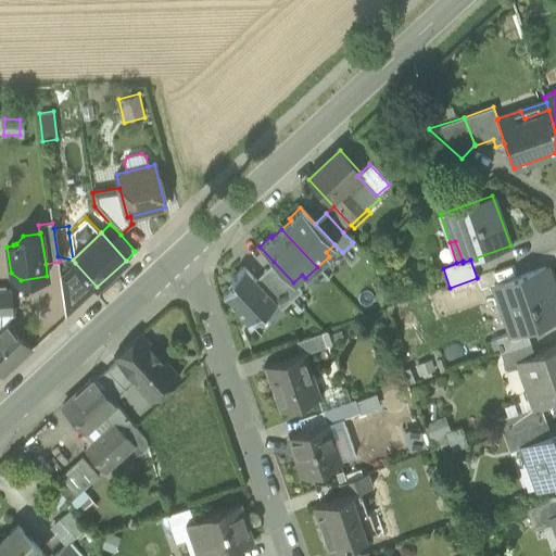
[(293,282),(274,262),(264,270),(291,300),(301,291),(293,282)]
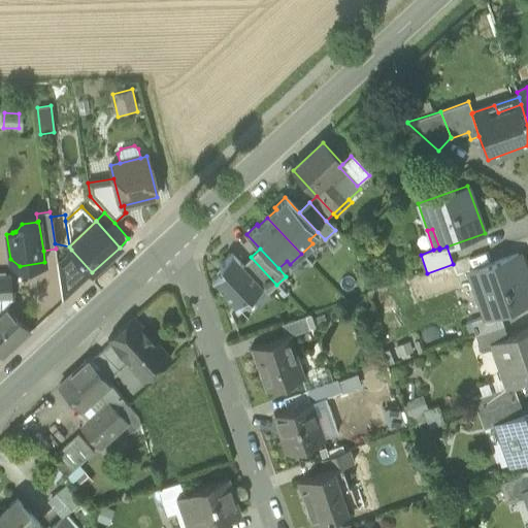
[(92,272),(71,250),(57,263),(62,300),(92,272)]
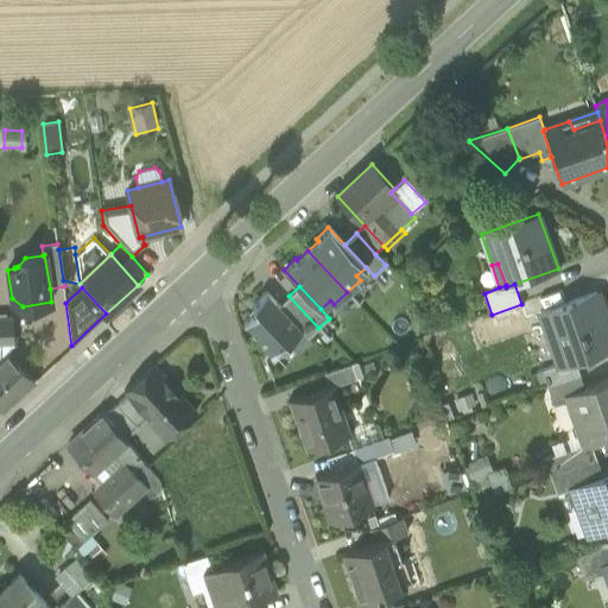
[(302,331),(278,305),(266,292),(252,305),(257,311),(242,323),(271,354),(285,341),(289,344),(302,331)]
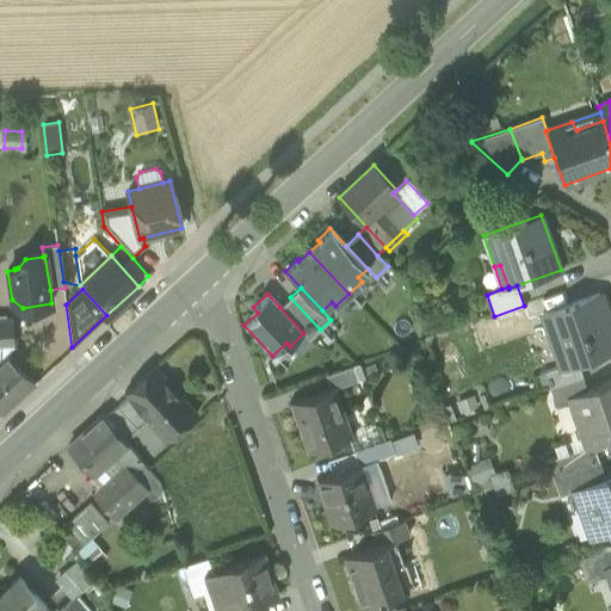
[(572,362),(573,364),(578,363),(610,350),(610,328),(599,294),(543,314),(550,335),(561,332),(572,362)]
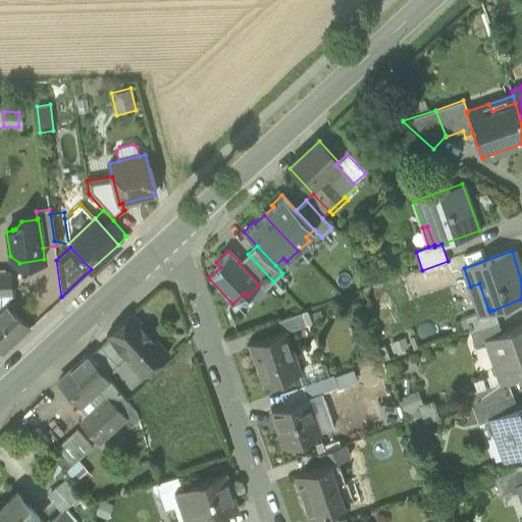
[(273,281),(248,254),(239,262),(259,284),(264,290),(273,281)]
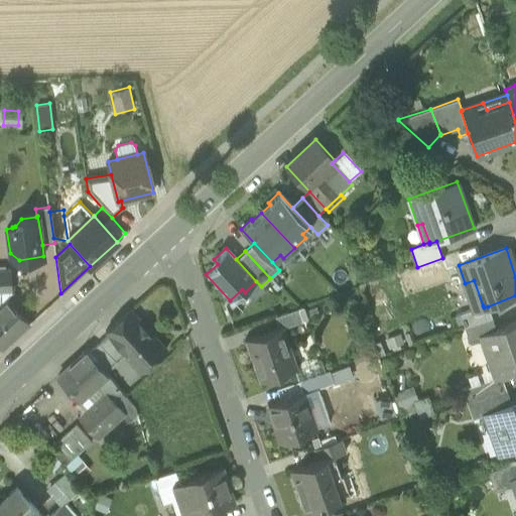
[(0,306),(6,300),(6,292),(11,291),(10,269),(0,269),(0,306)]
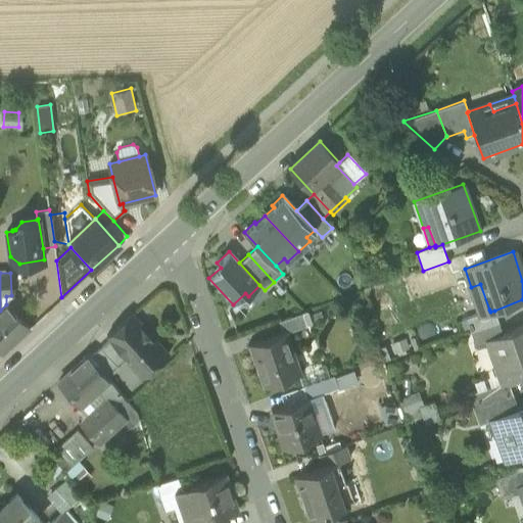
[(471,287),(480,313),(489,310),(480,284),(471,287)]
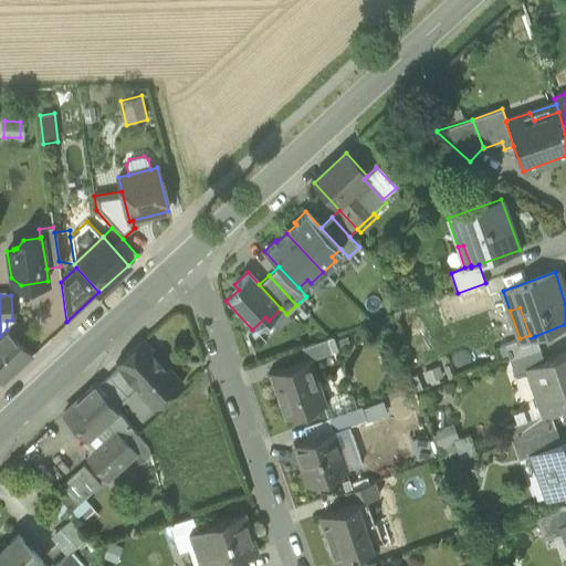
[(286,314),(281,308),(269,321),(276,329),(291,318),(286,314)]
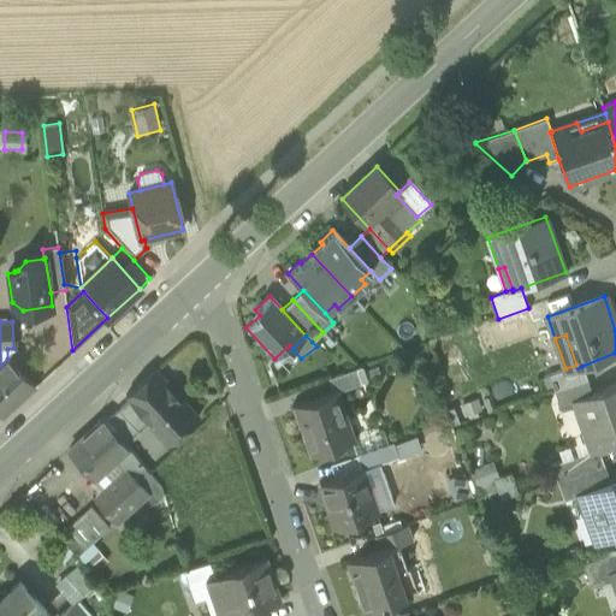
[(9,359),(7,359),(0,366),(0,412),(3,415),(34,386),(9,359)]
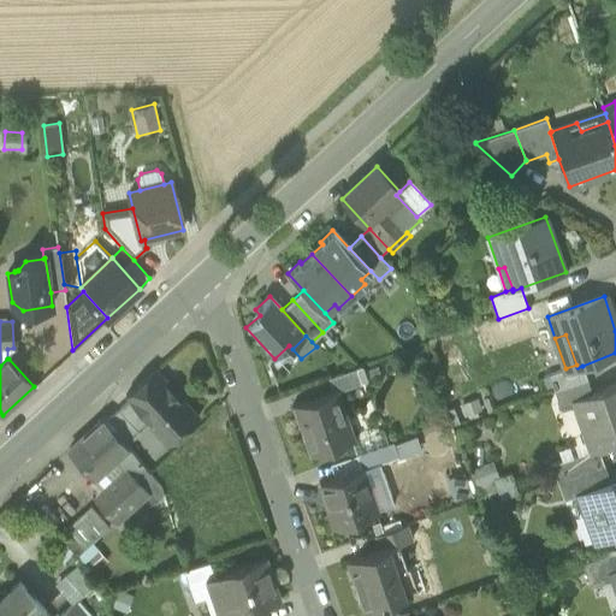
[(550,374),(555,390),(587,379),(582,366),(578,367),(576,365),(566,368),(550,374)]
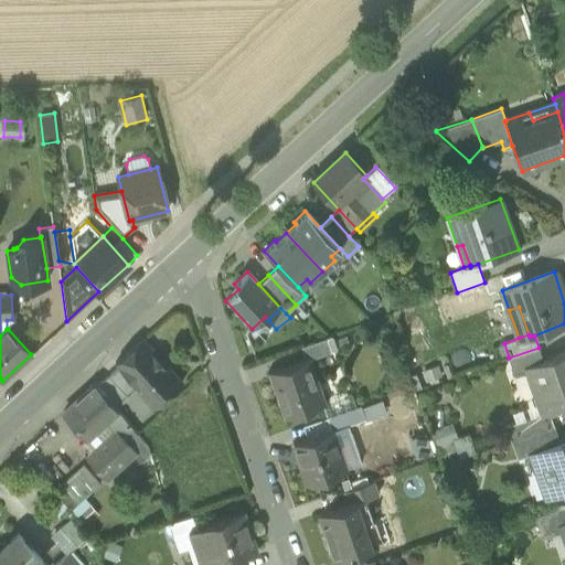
[(300,347),(305,360),(310,358),(311,359),(330,352),(326,338),(300,347)]
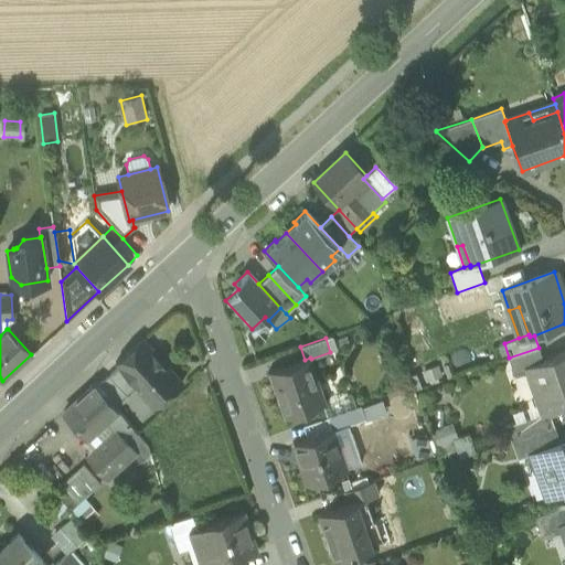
[(116,364),(118,366),(137,386),(139,390),(139,391),(156,407),(182,383),(141,340),(116,364)]
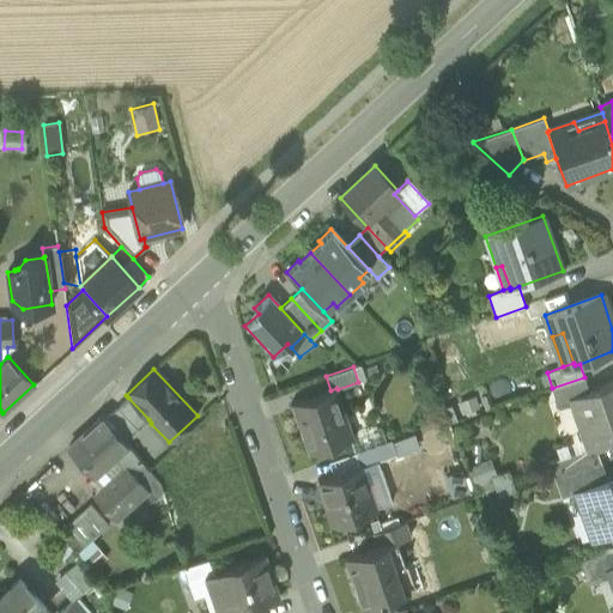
[(589,392),(584,377),(552,388),(558,405),(574,399),(572,396),(589,392)]
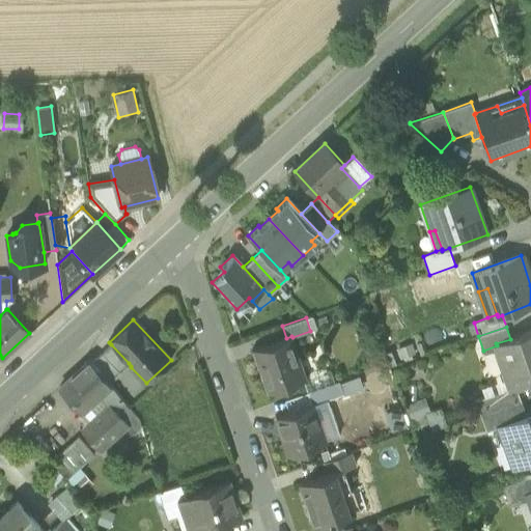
[(513,387),(514,389),(516,389),(530,383),(530,331),(510,339),(496,343),(497,345),(504,367),(507,367),(513,387)]
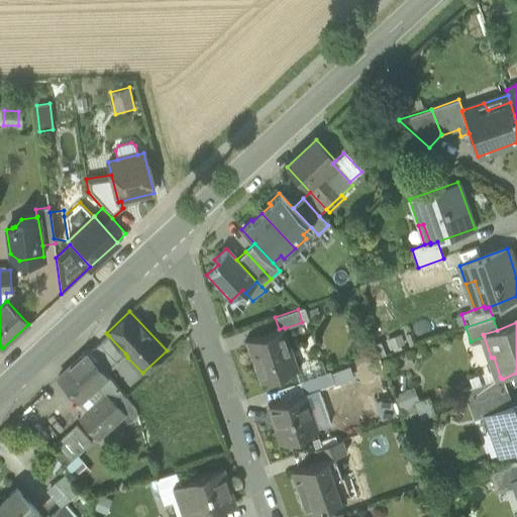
[(245,340),(261,383),(295,371),(289,353),(293,352),(285,328),(284,327),(279,329),(245,340)]
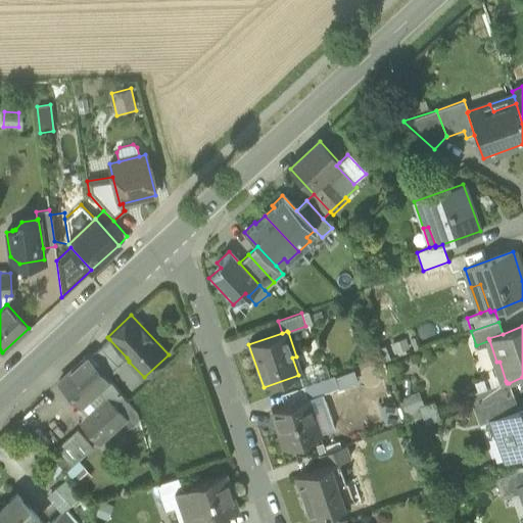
[(406,338),(389,344),(393,355),(410,348),(406,338)]
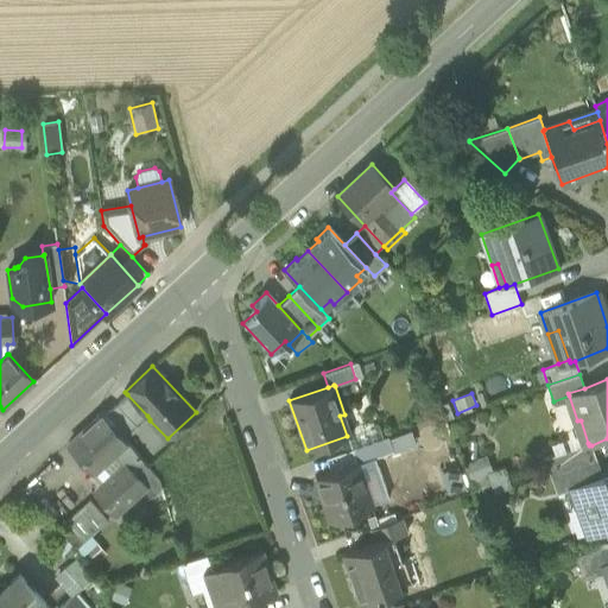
[(127,394),(116,404),(135,425),(147,416),(127,394)]
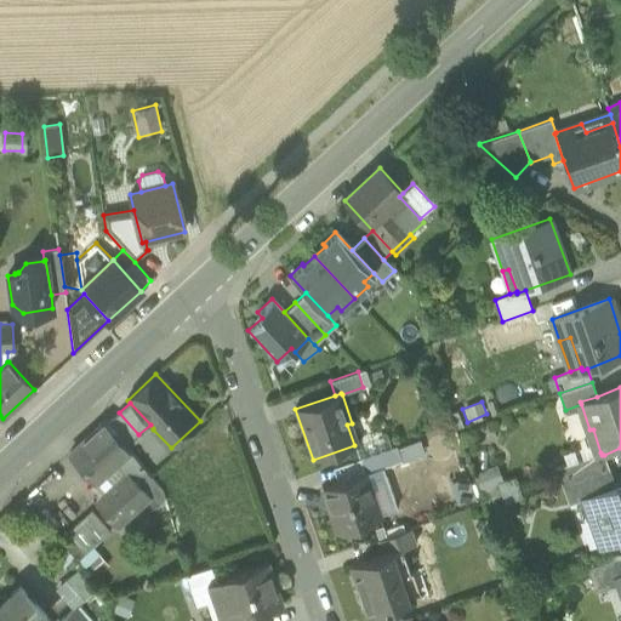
[(126,446),(138,434),(119,412),(106,425),(126,446)]
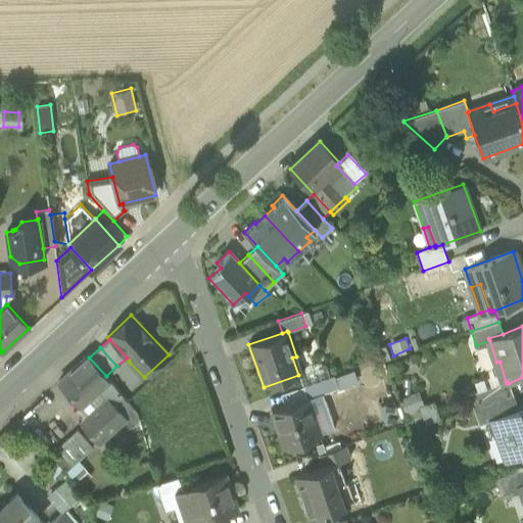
[(106,399),(125,418),(133,410),(126,401),(108,379),(106,376),(89,358),(87,355),(59,381),(89,415),(106,399)]
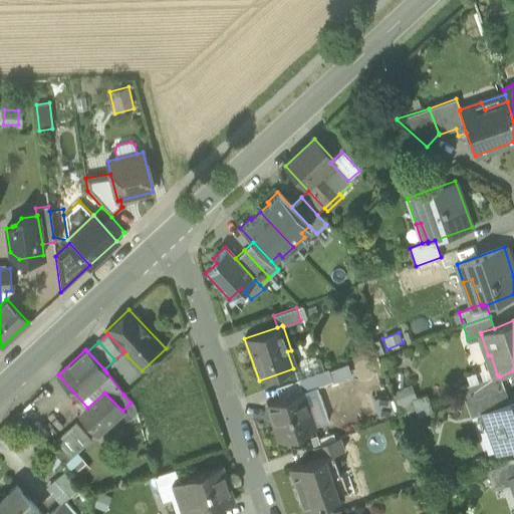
[(287,351),(293,368),(296,367),(291,350),(287,351)]
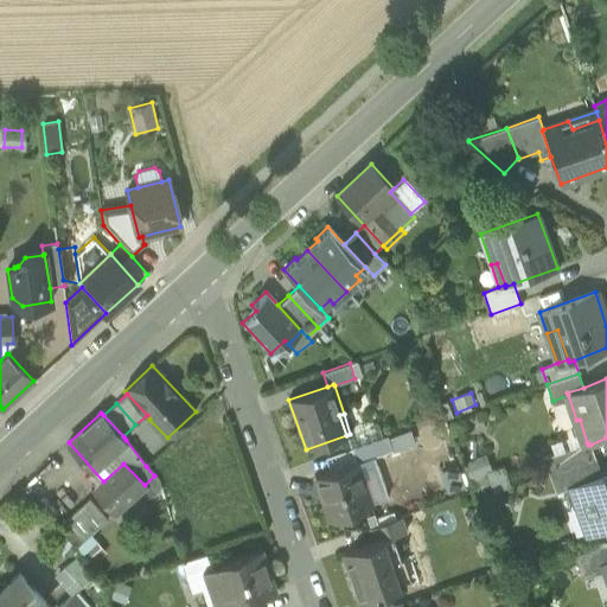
[(357,446),(382,438),(378,425),(350,434),(346,435),(350,449),(357,446)]
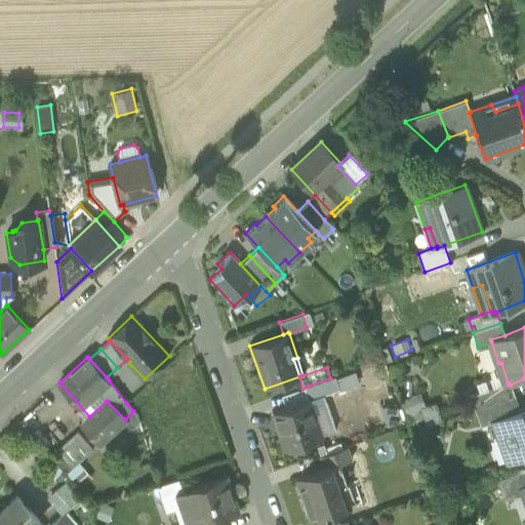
[(355,372),(335,379),(339,390),(358,382),(355,372)]
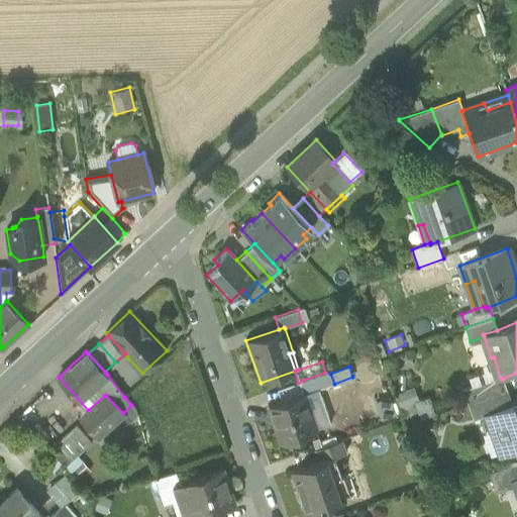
[(308,392),(309,393),(318,390),(334,384),(330,374),(330,372),(325,373),(304,380),(308,392)]
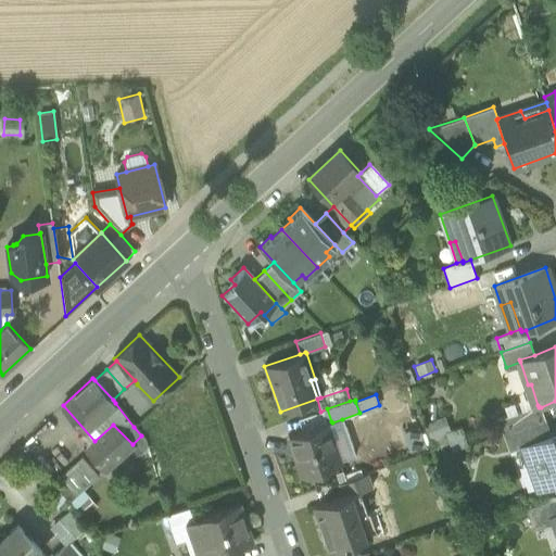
[(503,434),(516,430),(545,419),(541,407),(539,407),(538,405),(497,419),(503,434)]
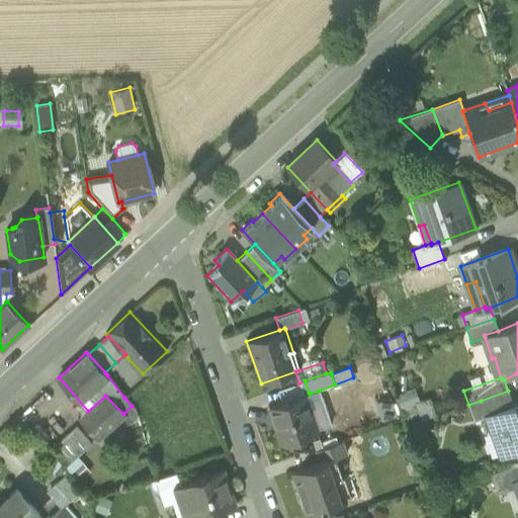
[(304,395),(309,393),(305,380),(298,383),(277,391),(282,402),(304,395)]
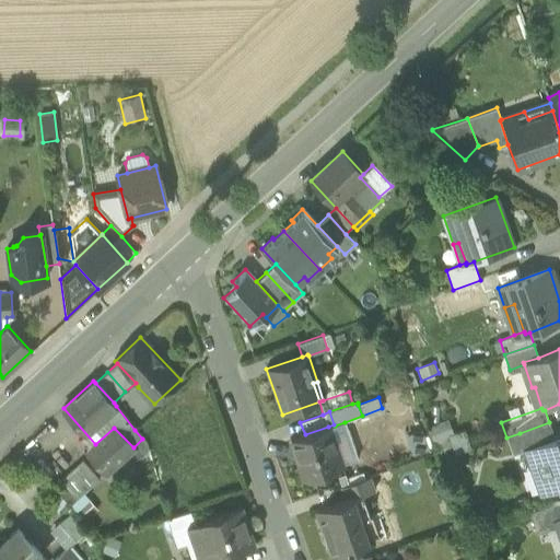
[(471,450),(465,430),(453,434),(448,419),(426,427),(434,453),(452,447),(455,455),(471,450)]
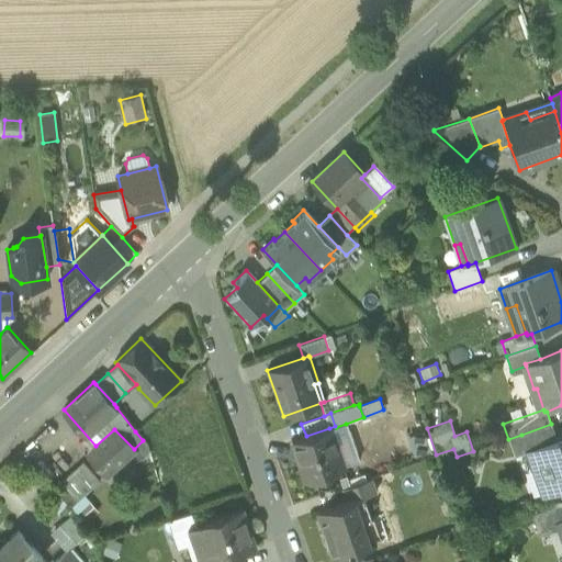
[(329,428),(343,467),(359,461),(346,424),(336,427),(335,426),(329,428)]
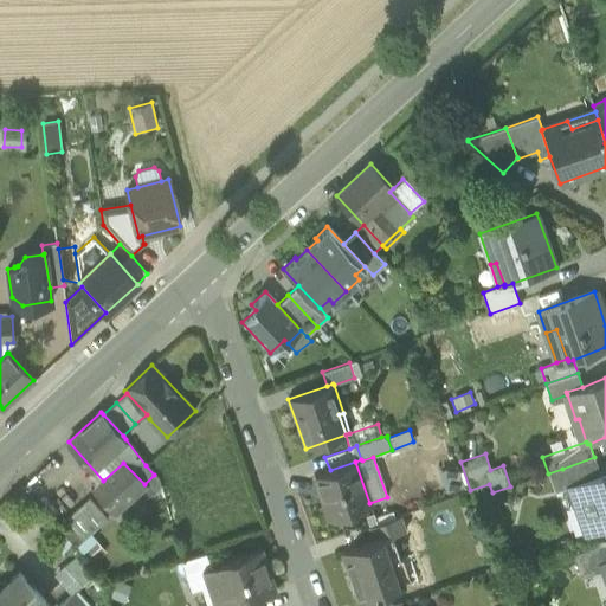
[(600,475),(594,457),(562,469),(568,487),(600,475)]
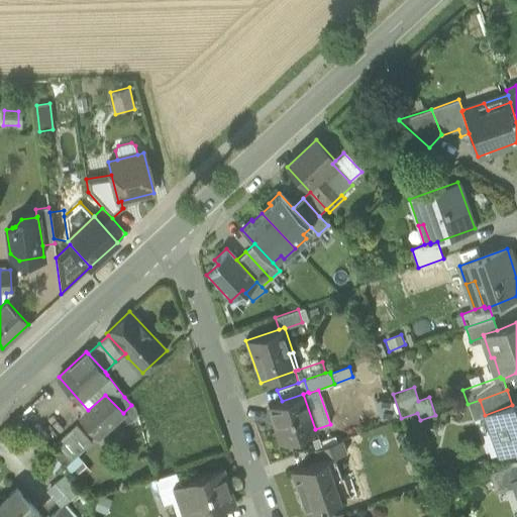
[(269,405),(282,443),(316,431),(315,429),(303,394),(282,401),(269,405)]
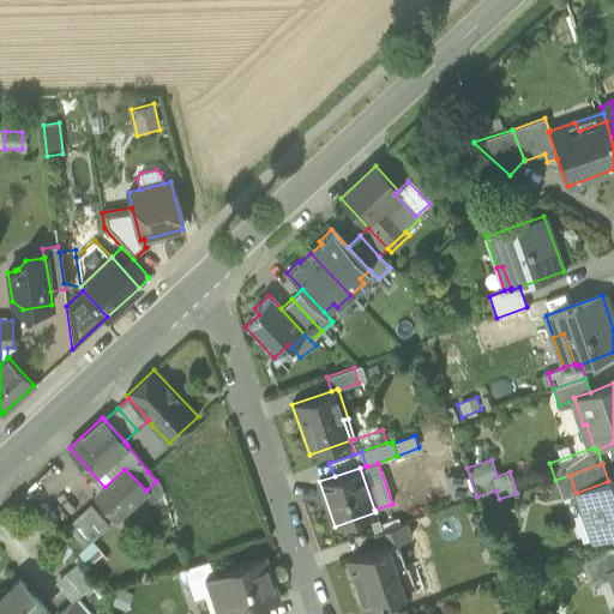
[(97,501),(115,521),(127,510),(126,509),(146,491),(125,469),(104,487),(108,491),(97,501)]
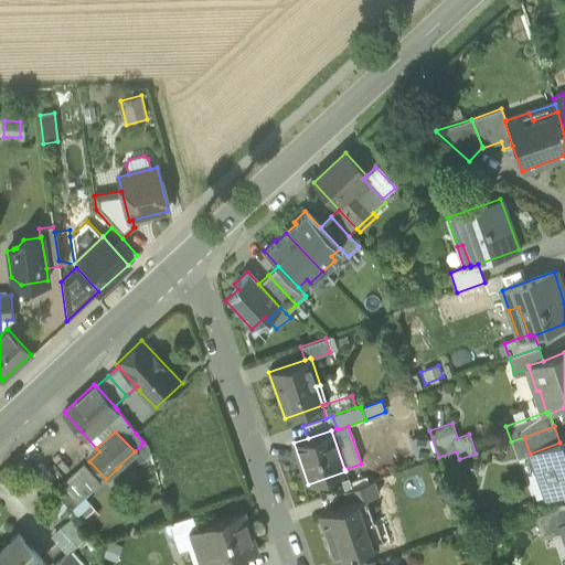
[(434,455),(426,434),(408,439),(416,460),(434,455)]
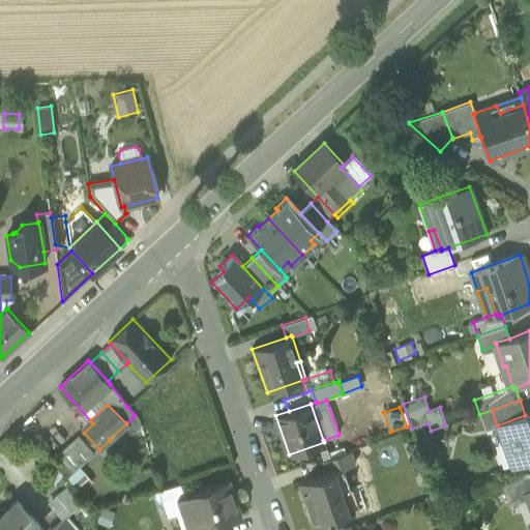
[(509,441),(519,466),(529,462),(529,413),(525,415),(497,425),(503,442),(509,441)]
